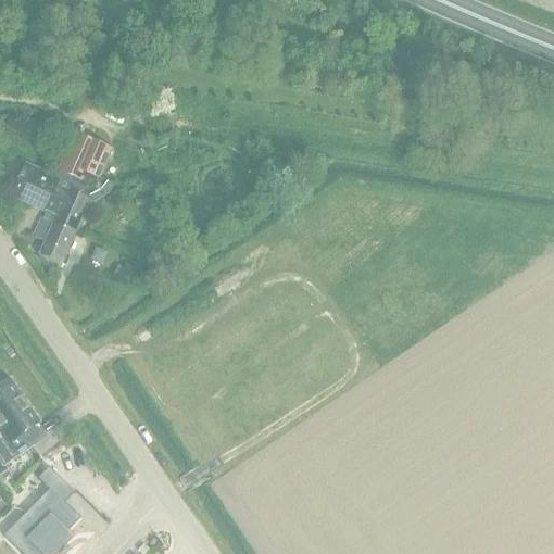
[(92,98),(88,108),(105,115),(110,106),(92,98)]
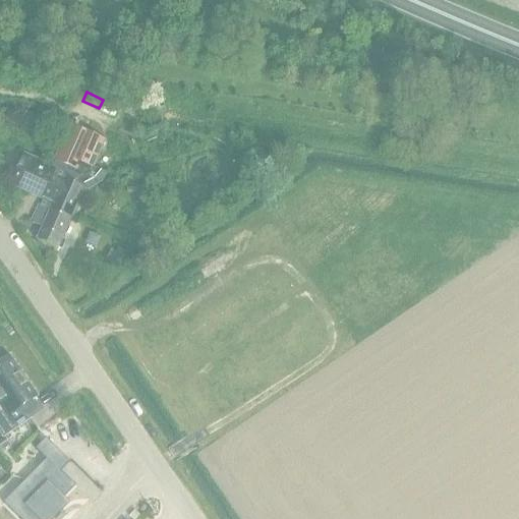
[(151,105),(149,119),(164,121),(166,107),(151,105)]
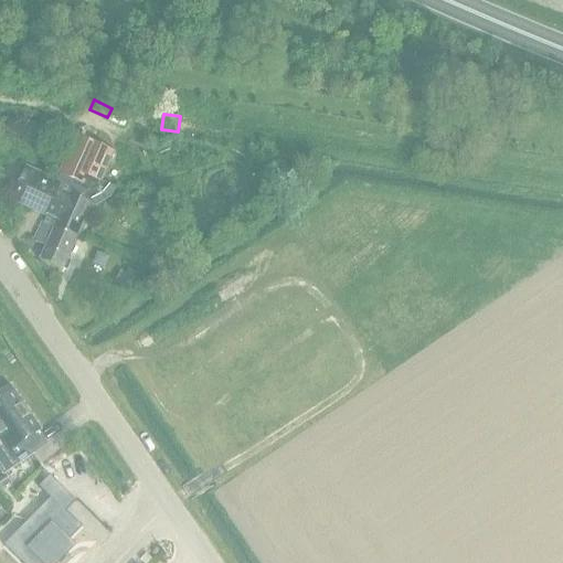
[(77,136),(66,162),(101,177),(113,149),(77,136)]
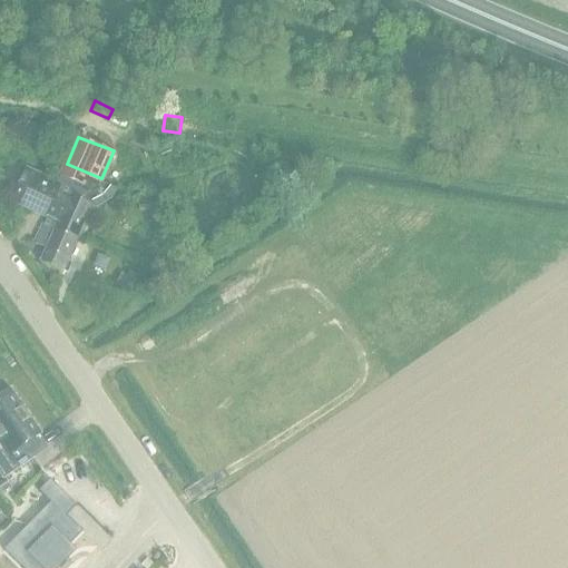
[(61,183),(96,197),(97,194),(107,198),(111,189),(101,184),(101,183),(80,174),(81,173),(67,166),(66,168),(64,167),(58,180),(27,166),(11,201),(46,216),(48,214),(58,218),(55,226),(77,236),(91,202),(69,192),(59,187),(61,183)]
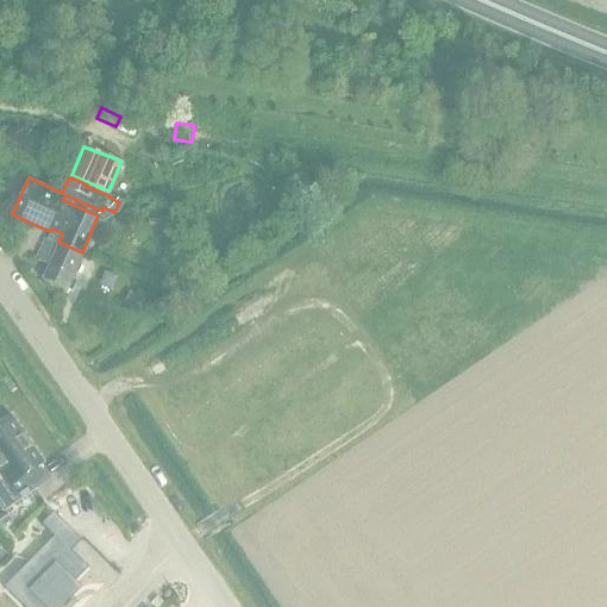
[(82,252),(58,242),(45,237),(37,256),(50,262),(44,276),(68,287),(82,252)]
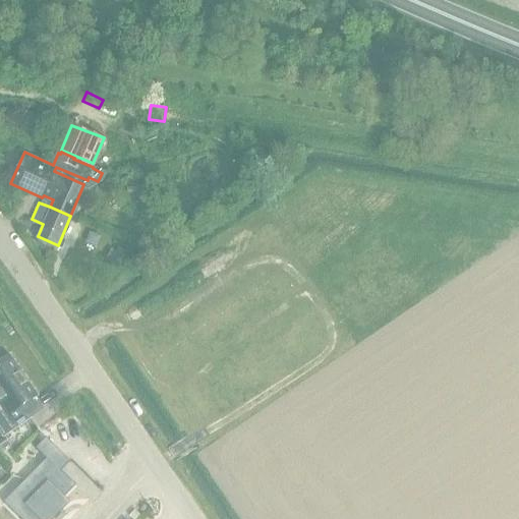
[(134,247),(122,242),(118,253),(129,257),(134,247)]
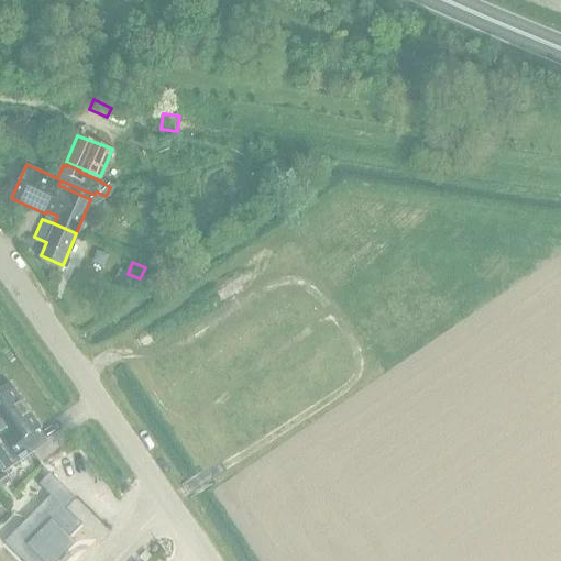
[(0,391),(0,436),(9,448),(41,426),(11,383),(0,391)]
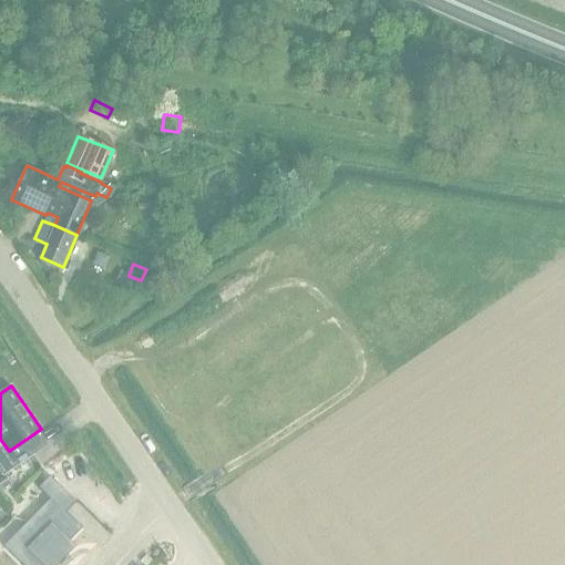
[(73,453),(60,463),(75,483),(89,472),(73,453)]
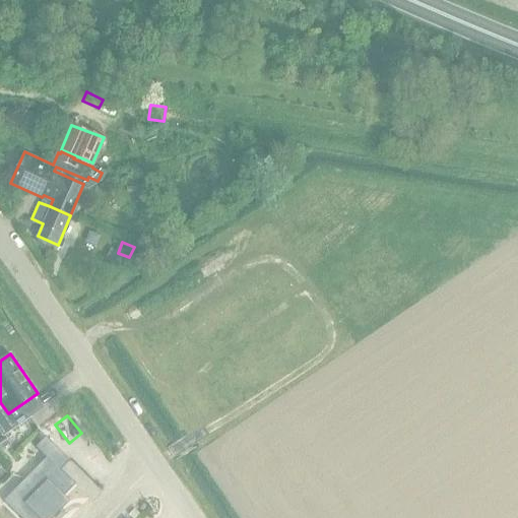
[(5,435),(0,438),(0,443),(2,447),(10,442),(5,435)]
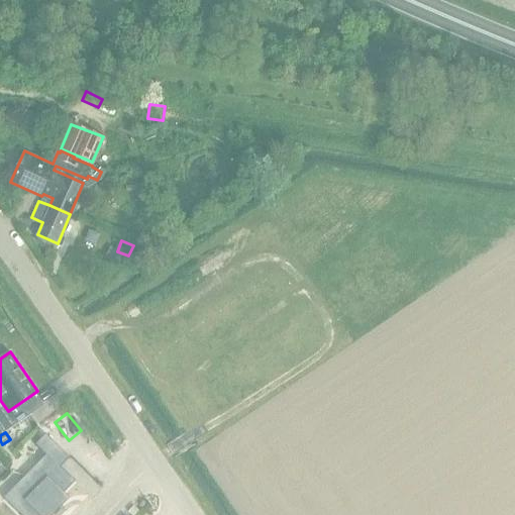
[(69,445),(87,470),(105,456),(87,432),(69,445)]
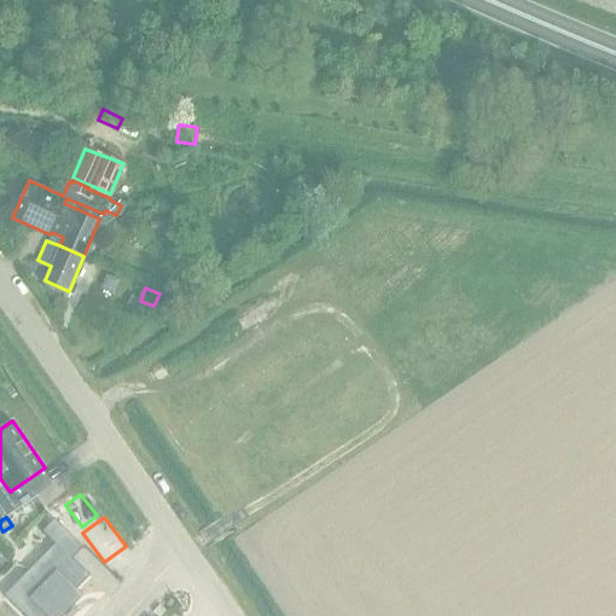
[(83,546),(56,518),(44,530),(57,542),(5,594),(27,615),(48,615),(89,574),(73,557),(83,546)]
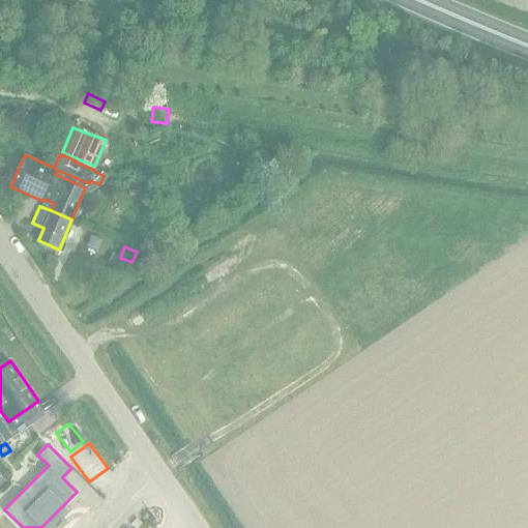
[(30,469),(39,460),(31,450),(21,460),(30,469)]
